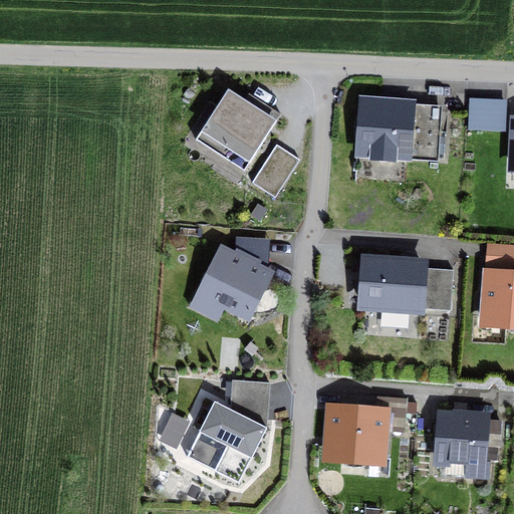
[(271,131),(264,126),(271,117),(228,90),(199,135),(223,150),(221,153),(246,169),(271,131)]
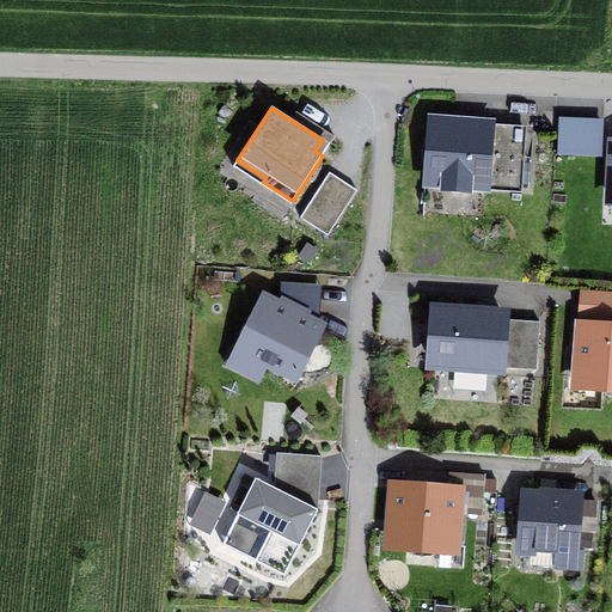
[(603,157),(604,120),(560,117),(557,154),(603,157)]
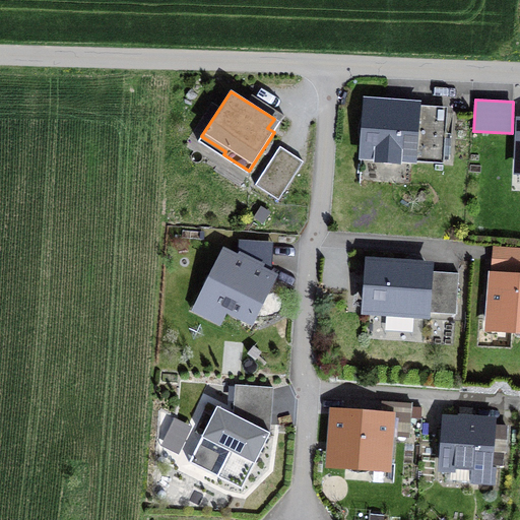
[(445,135),(413,133),(415,111),(368,107),(367,119),(362,119),(359,133),(361,140),(365,141),(364,153),(377,154),(377,158),(391,161),(398,160),(399,155),(443,158),(445,135)]
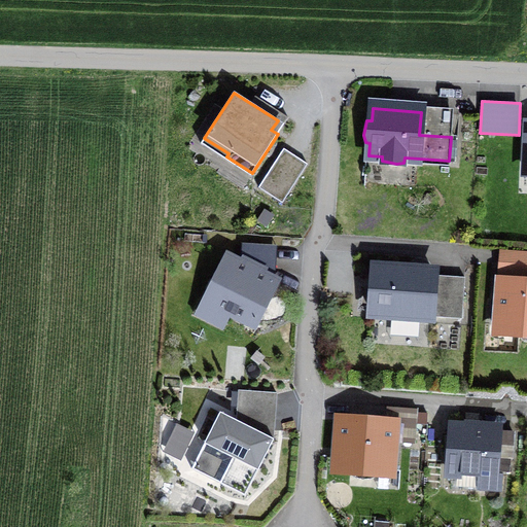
[(282,203),(308,164),(284,148),(258,187),(282,203)]
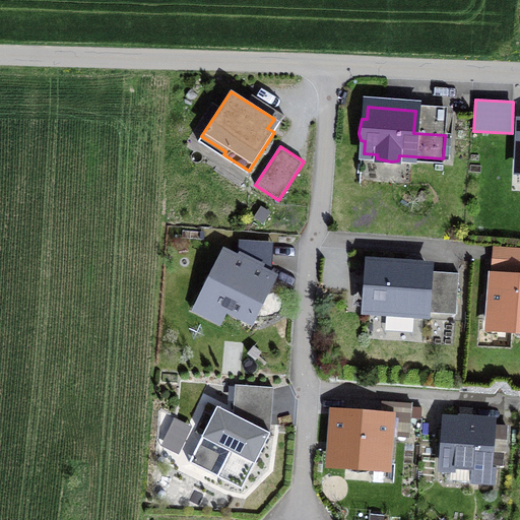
[(273,260),(275,241),(243,238),(242,258),(273,260)]
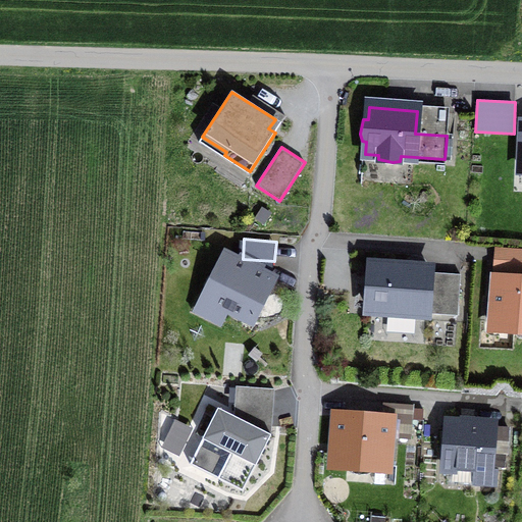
[(261,302),(272,279),(226,256),(214,278),(217,280),(208,299),(249,319),(258,301),(261,302)]
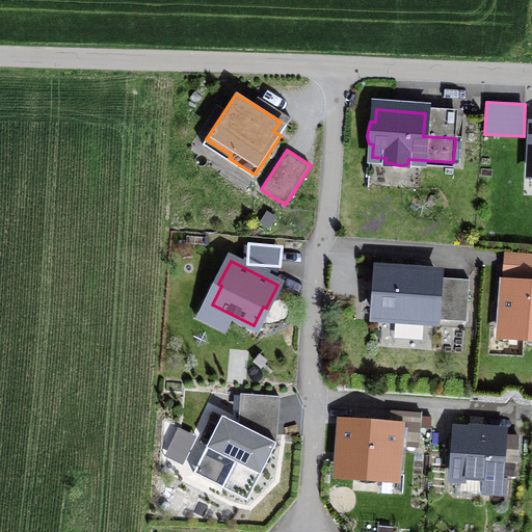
[(435,319),(439,275),(378,271),(375,315),(435,319)]
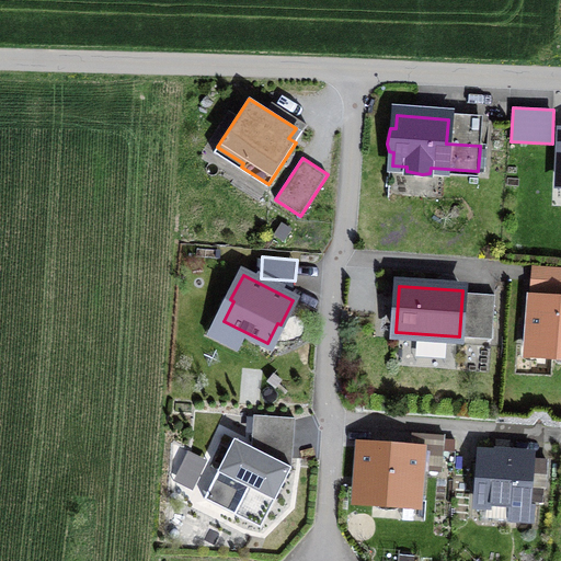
[(560,300),(534,299),(529,353),(552,355),(558,363),(560,363),(560,300)]
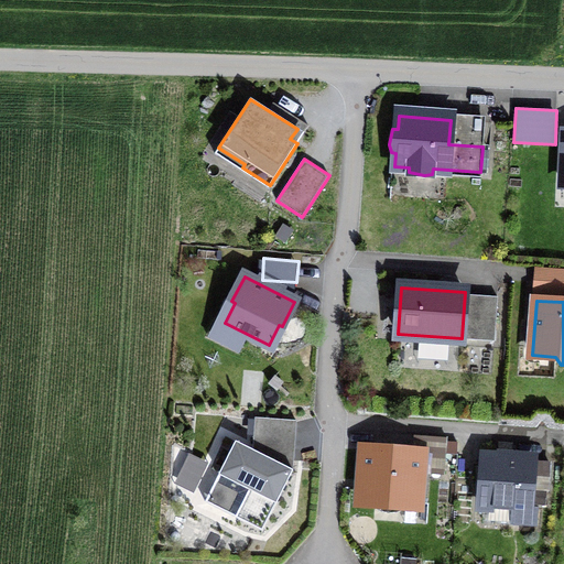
[(292,451),(299,424),(258,413),(250,440),(292,451)]
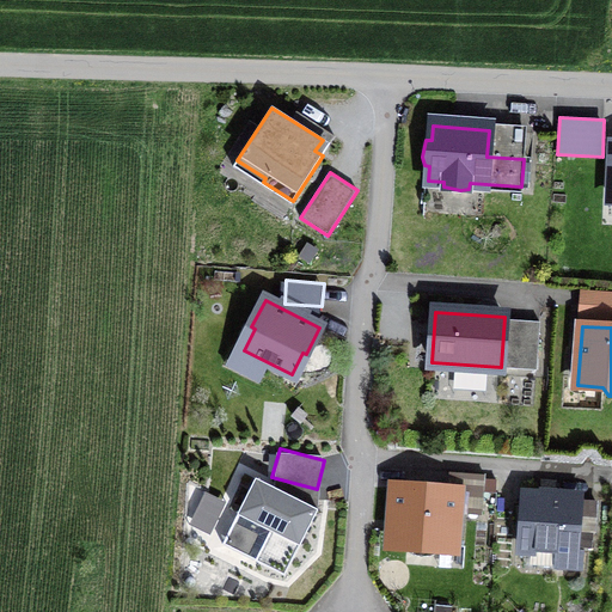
[(469,509),(491,509),(493,476),(470,475),(469,509)]
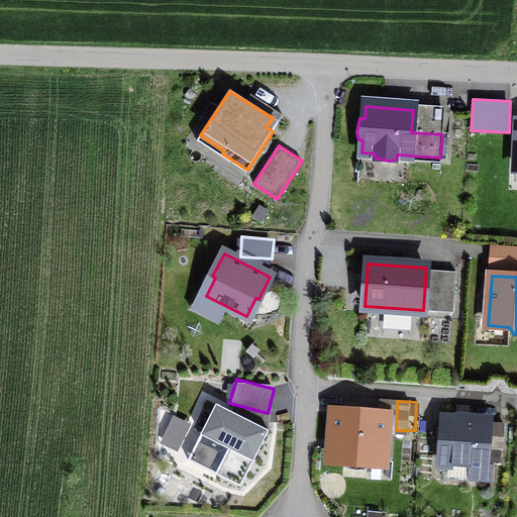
[(240,487),(269,431),(269,421),(246,420),(216,404),(188,459),(240,487)]
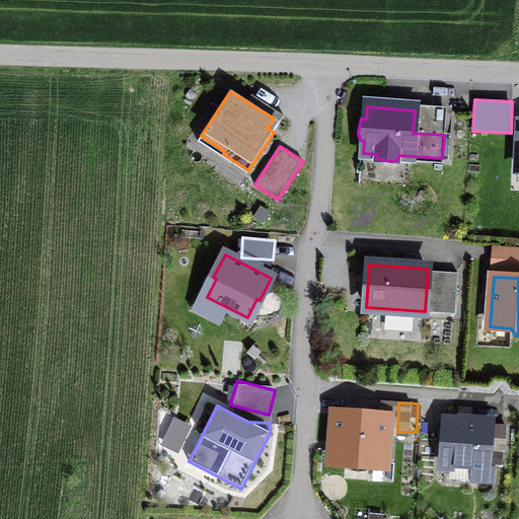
[(383,466),(387,416),(336,413),(332,462),(348,463),(347,468),(361,471),(368,469),(368,465),(383,466)]
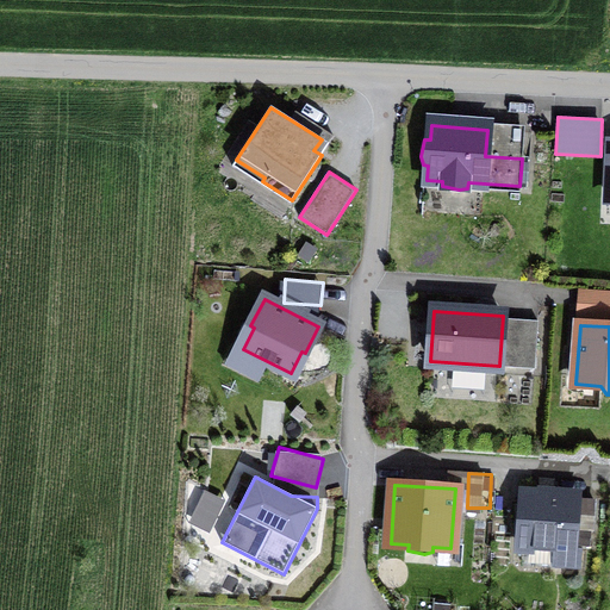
[(590,546),(591,530),(592,530),(596,499),(524,495),(521,547),(553,549),(552,565),(578,567),(580,549),(572,549),(572,545),(590,546)]
